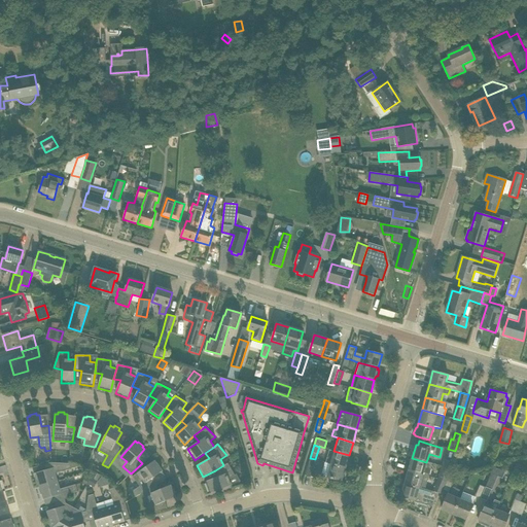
[(329,449),(325,462),(346,467),(349,455),(334,451),(329,449)]
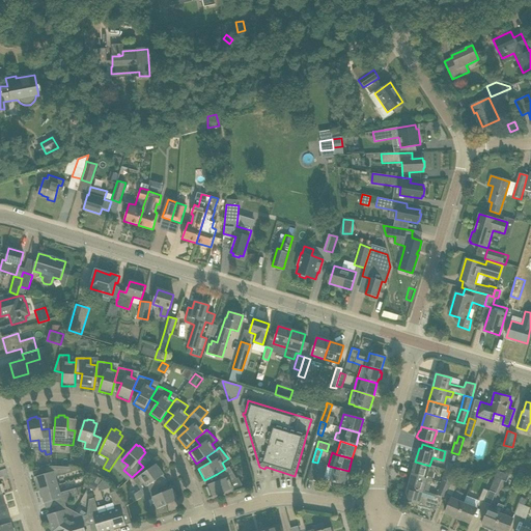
[(317,463),(312,462),(307,478),(313,480),(316,470),(315,469),(317,463)]
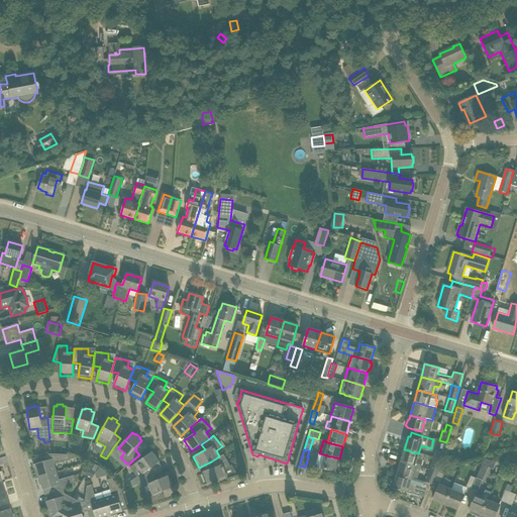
[(404,449),(401,461),(421,468),(424,454),(418,453),(404,449)]
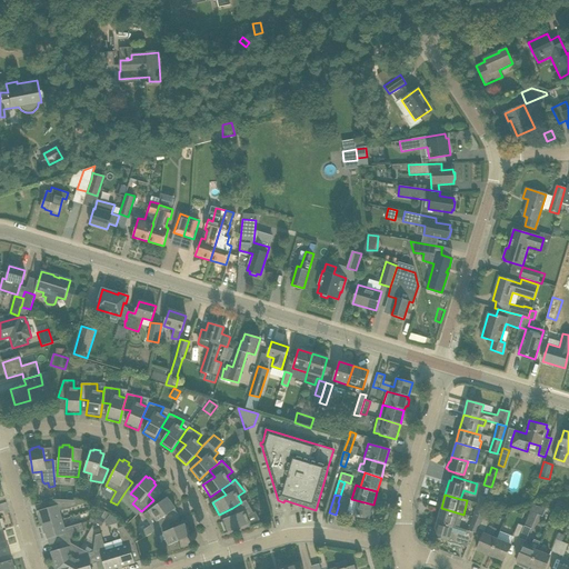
[(143,515),(156,531),(169,523),(166,516),(176,508),(173,506),(175,505),(171,499),(169,500),(167,497),(143,515)]
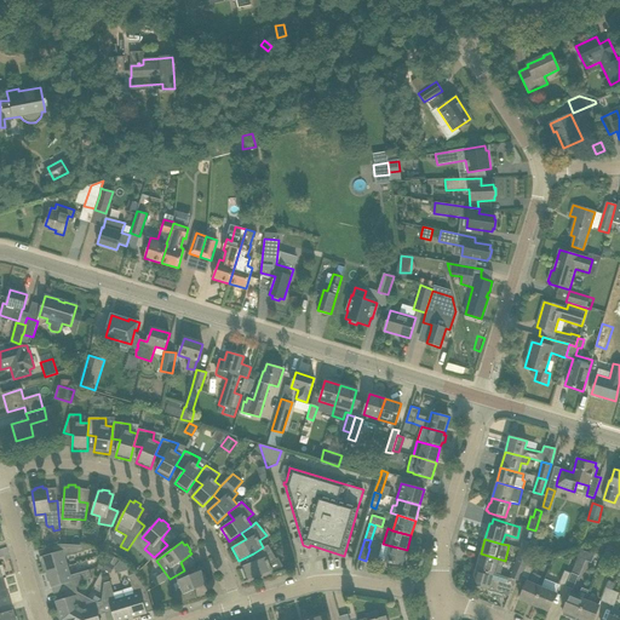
[(46,570),(46,572),(68,566),(65,556),(84,550),(81,545),(61,544),(52,546),(53,554),(42,556),(44,563),(42,563),(45,570),(46,570)]
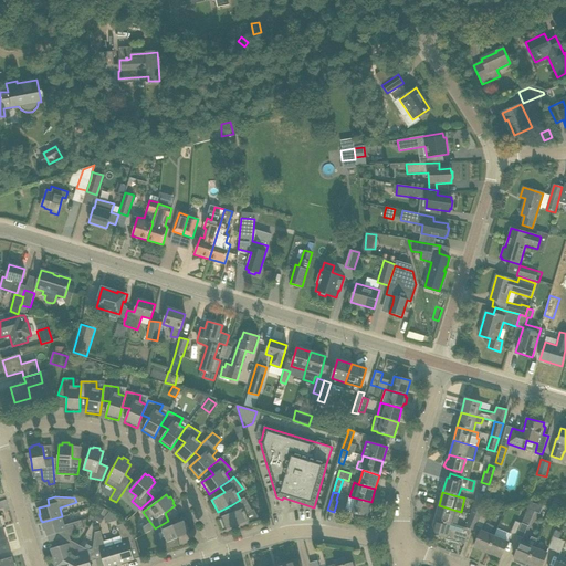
[(371,502),(349,496),(345,510),(352,512),(367,517),(371,502)]
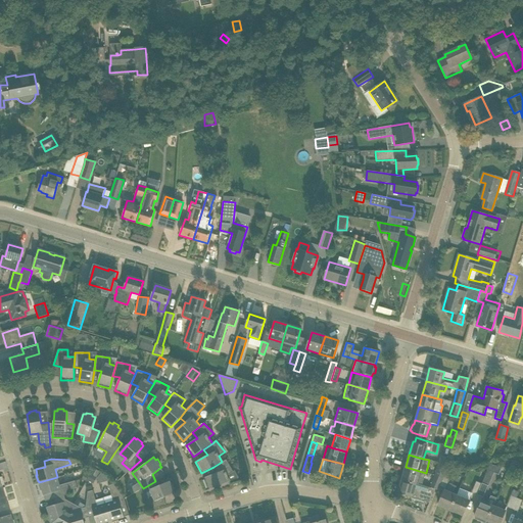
[(222,462),(214,467),(217,473),(203,478),(208,489),(230,481),(227,475),(233,472),(226,460),(222,462)]
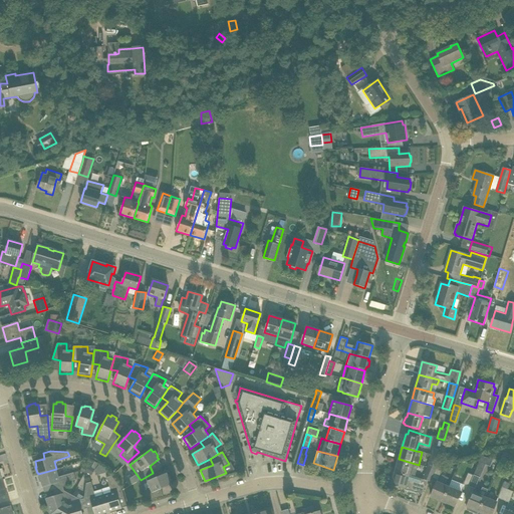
[(435,455),(431,468),(436,470),(437,466),(440,457),(435,455)]
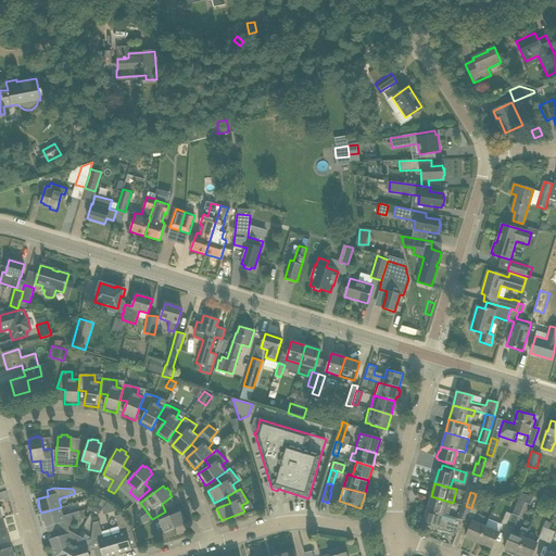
[(521,492),(518,500),(530,504),(533,497),(521,492)]
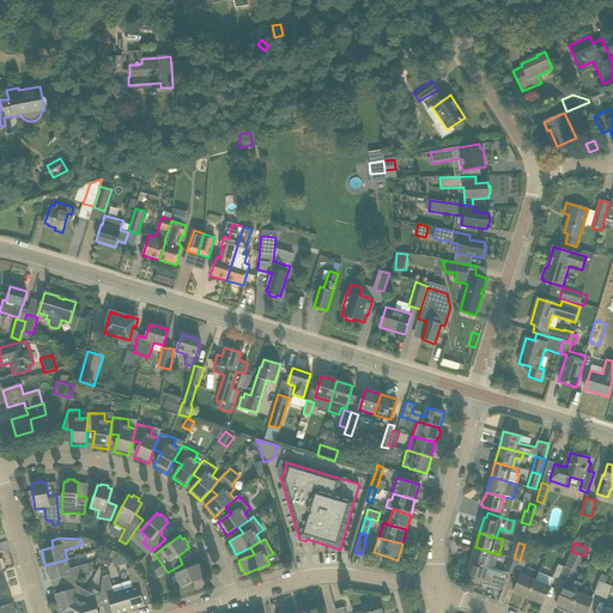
[(475,547),(471,563),(495,569),(499,554),(475,547)]
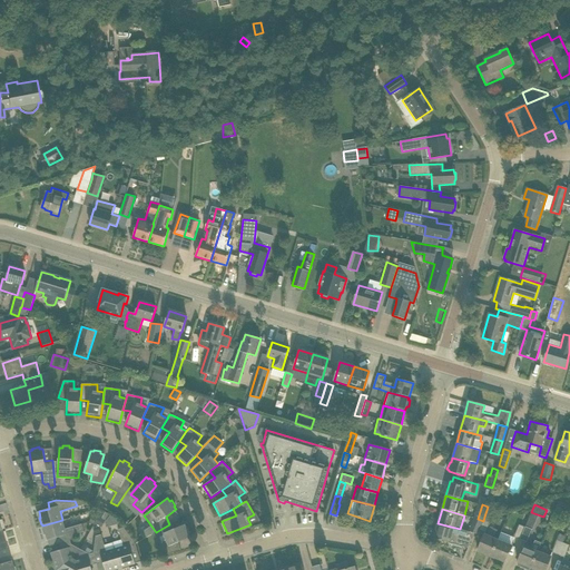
[(97,516),(106,520),(109,514),(100,510),(97,516)]
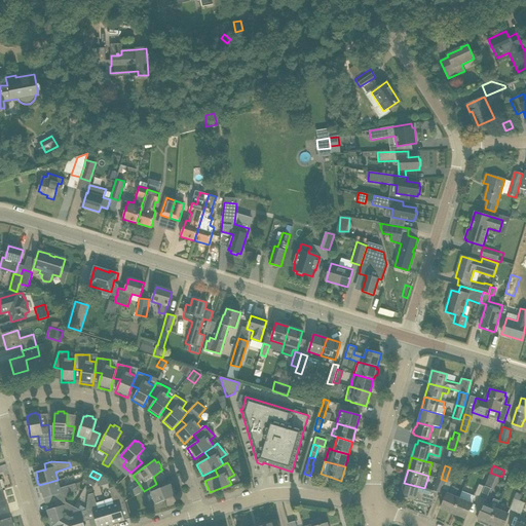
[(525,479),(519,476),(517,482),(524,485),(525,480),(525,479)]
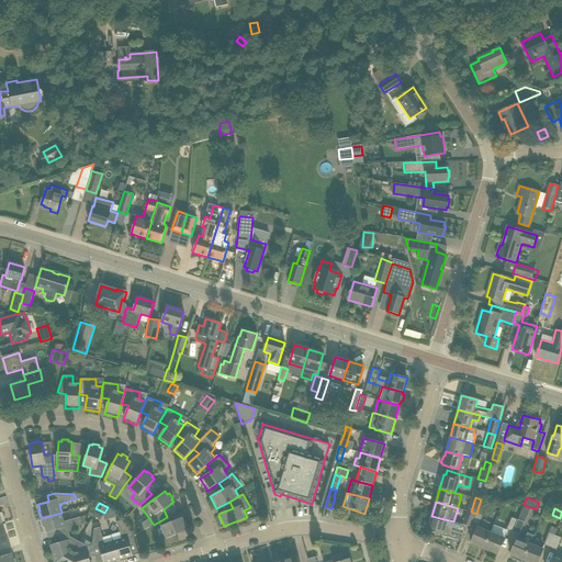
[(92,516),(100,519),(103,513),(97,509),(92,516)]
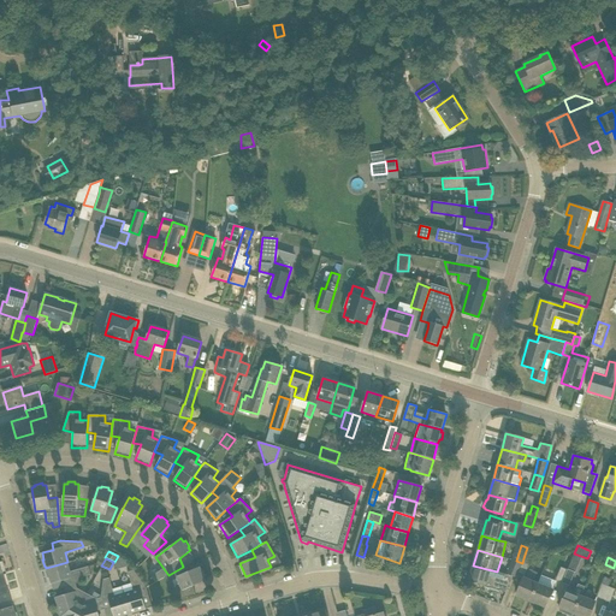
[(522,563),(520,567),(517,572),(525,575),(531,562),(523,558),(522,563)]
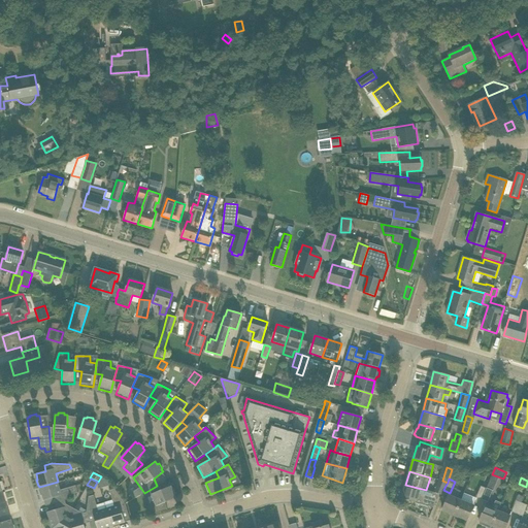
[(54,498),(55,503),(65,500),(77,490),(75,485),(60,490),(58,482),(39,487),(40,489),(39,489),(41,495),(42,495),(43,500),(54,498)]
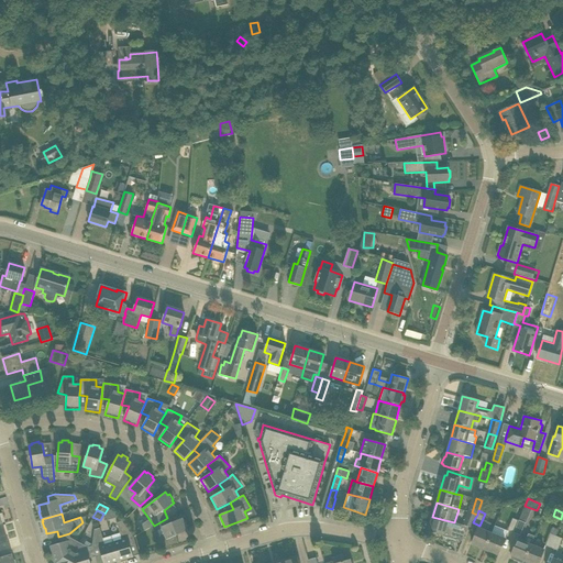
[(105,516),(108,523),(114,521),(112,514),(105,516)]
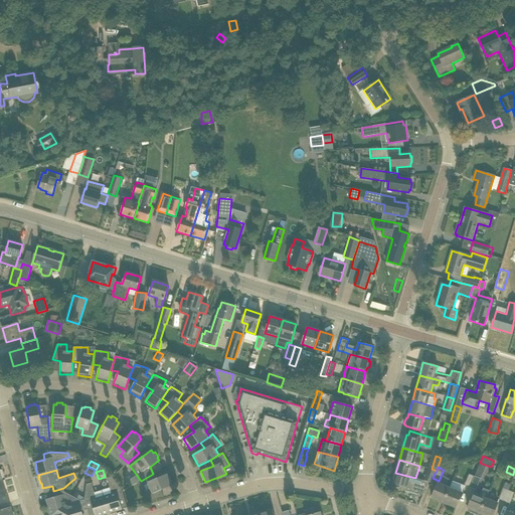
[(415,478),(395,473),(392,485),(405,489),(405,491),(417,494),(417,492),(423,493),(427,482),(422,481),(415,478)]
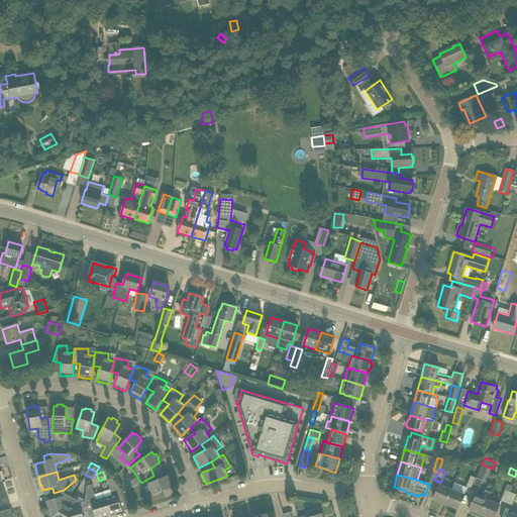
[(151,491),(146,493),(150,503),(164,499),(162,492),(173,488),(171,485),(173,484),(171,478),(169,479),(168,476),(148,484),(151,491)]
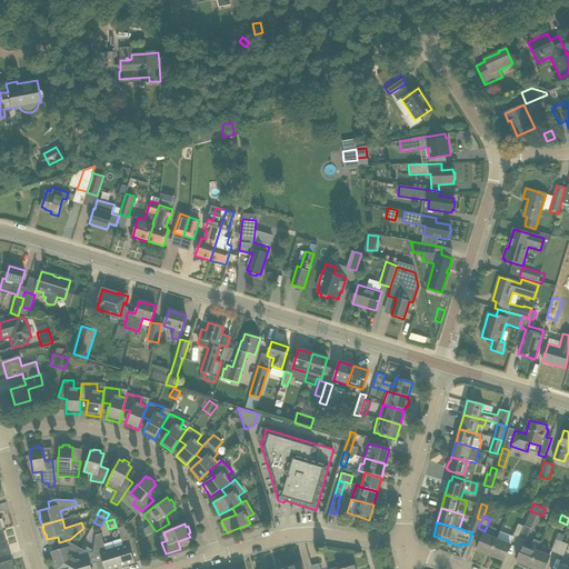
[(512,536),(519,538),(525,526),(518,523),(512,536)]
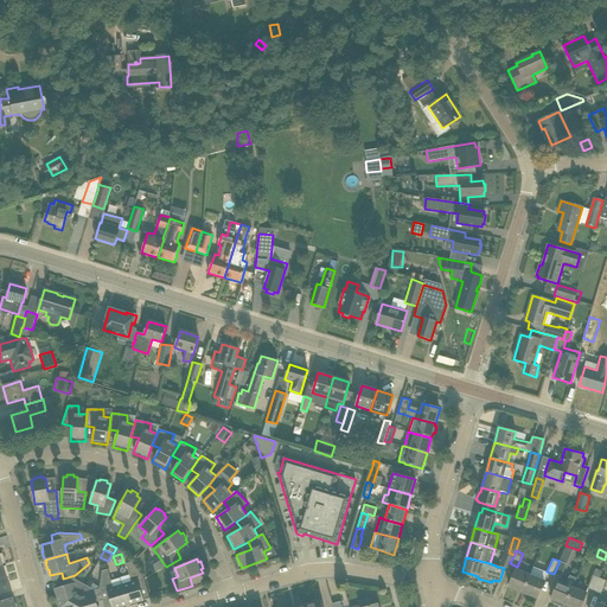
[(560,561),(554,574),(560,576),(566,563),(560,561)]
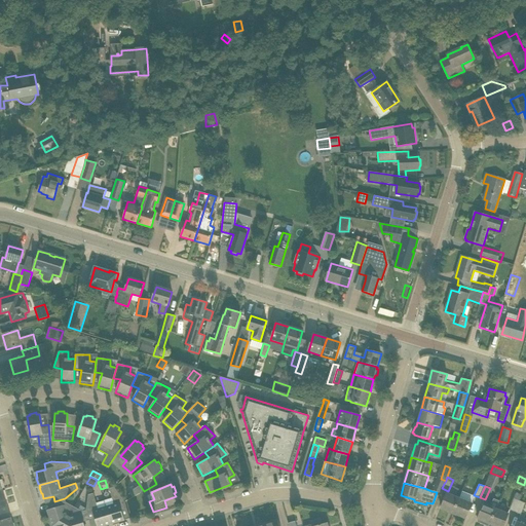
[(112,498),(104,501),(111,524),(113,524),(113,525),(119,523),(118,522),(124,520),(123,516),(128,514),(125,502),(114,487),(109,488),(112,498)]
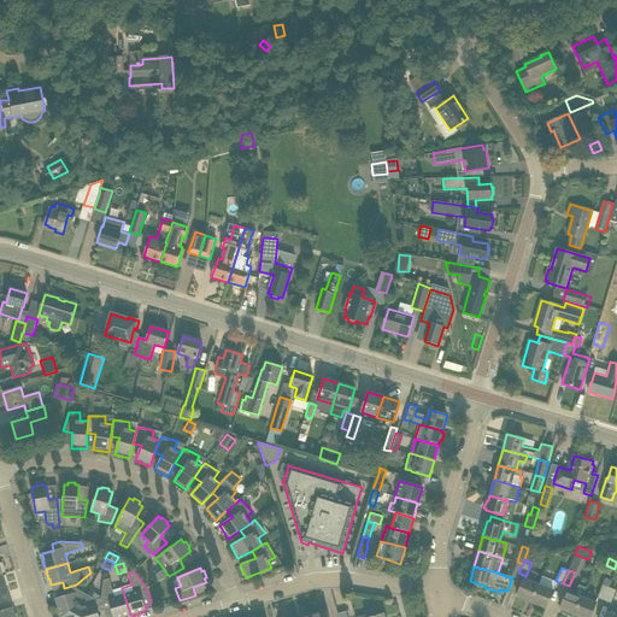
[(517,597),(532,603),(539,583),(524,577),(517,597)]
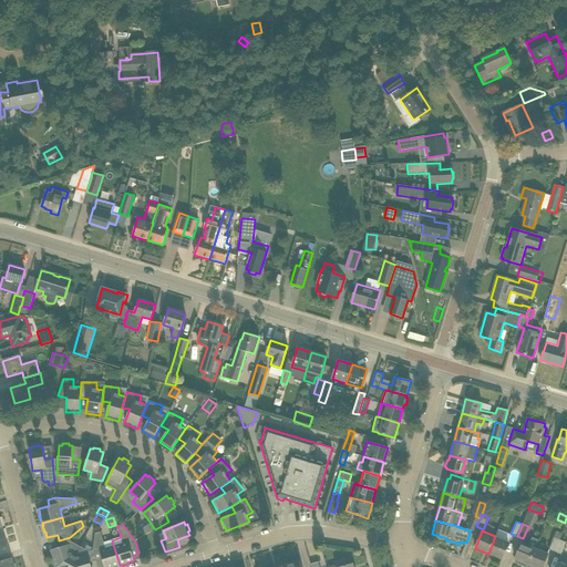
[(548,549),(555,552),(560,539),(563,533),(556,531),(548,549)]
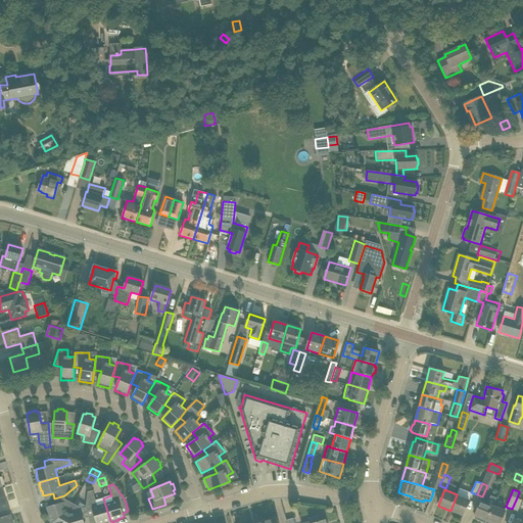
[(87,491),(86,507),(89,517),(94,516),(96,522),(108,522),(109,522),(108,522),(110,521),(103,498),(96,501),(93,490),(87,491)]
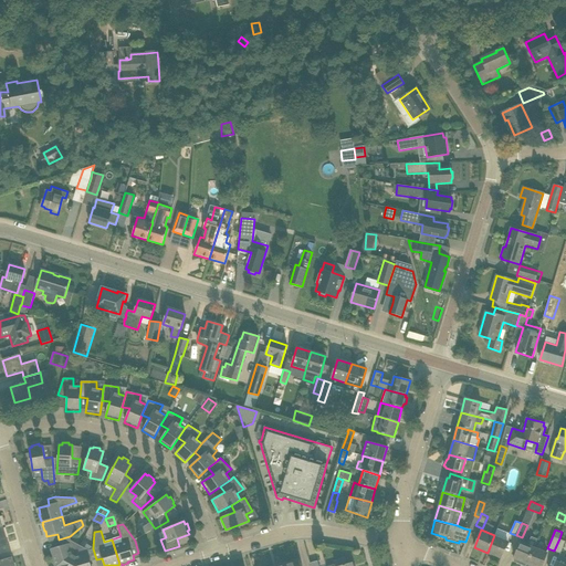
[(494,535),(488,553),(501,558),(507,541),(494,535)]
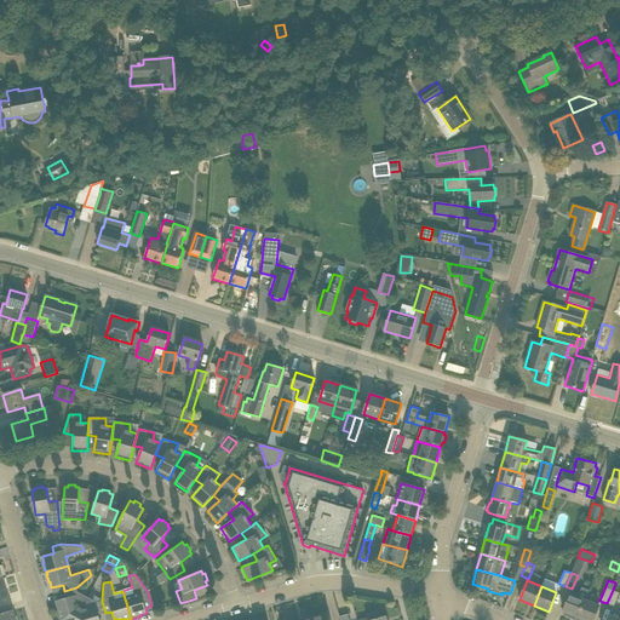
[(74,619),(87,597),(78,591),(76,587),(64,591),(67,598),(55,601),(58,613),(57,613),(59,619),(61,619),(74,619)]
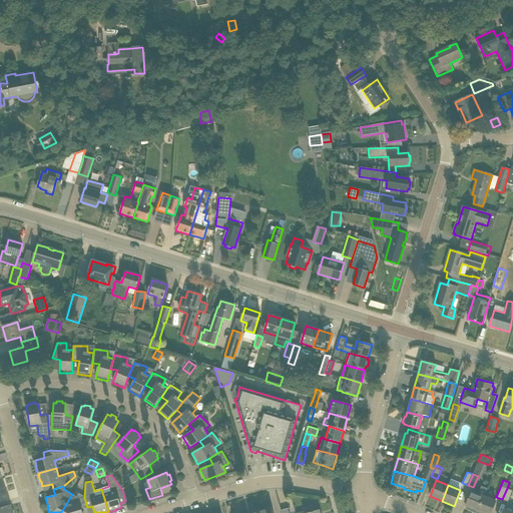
[(507,488),(502,499),(508,501),(512,490),(507,488)]
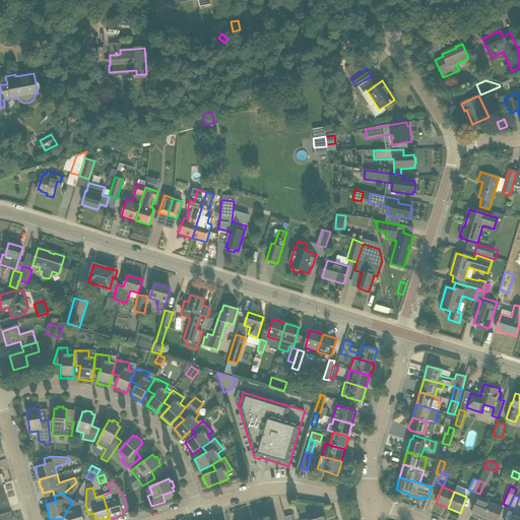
[(478,497),(472,513),(472,514),(472,516),(479,518),(480,516),(484,518),(491,502),(478,497)]
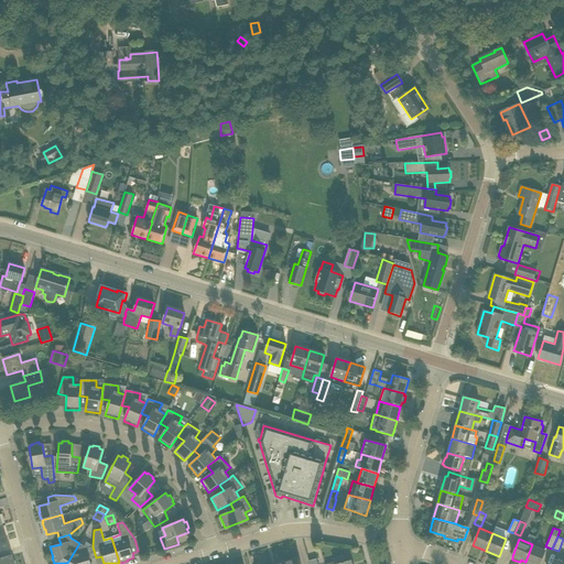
[(79,543),(67,563),(90,563),(89,560),(96,557),(93,546),(88,548),(79,543)]
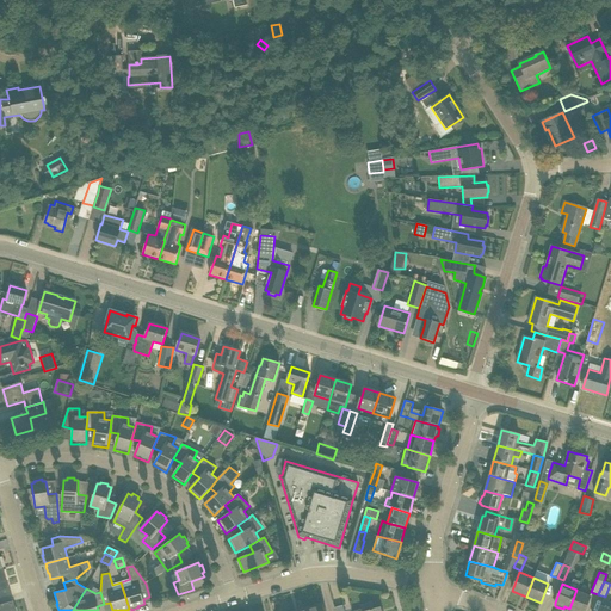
[(576,590),(569,609),(574,610),(584,610),(591,596),(576,590)]
